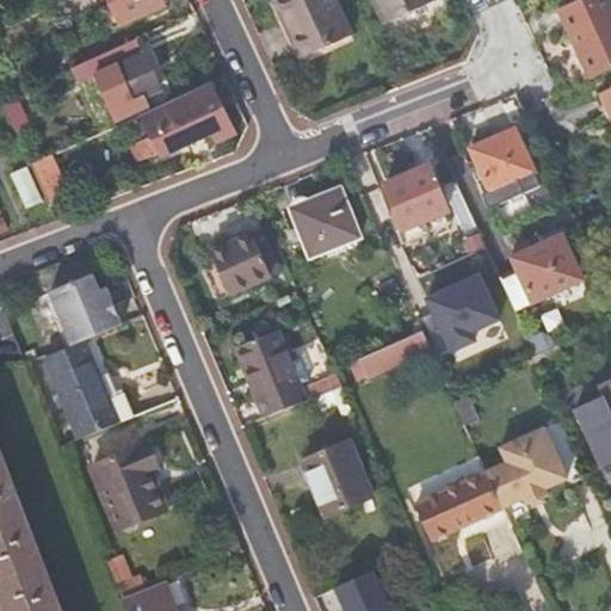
[(172,2),(171,0),(115,0),(122,14),(116,18),(119,26),(172,2)]
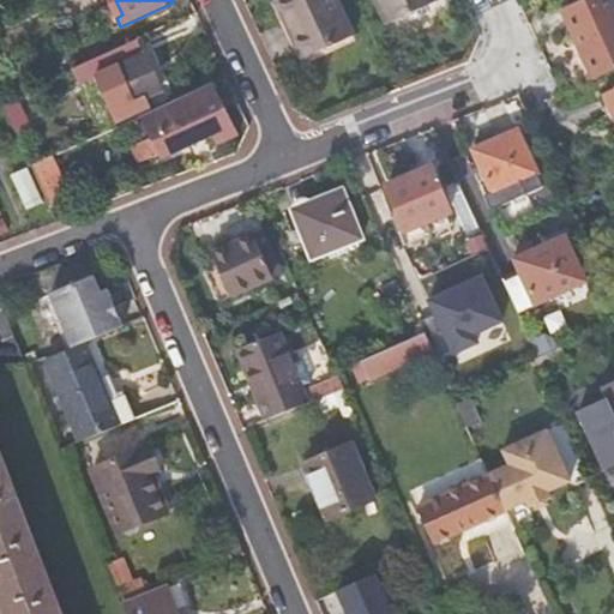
[(277,0),(274,2),(283,22),(286,20),(304,60),(353,37),(335,0),(277,0)]
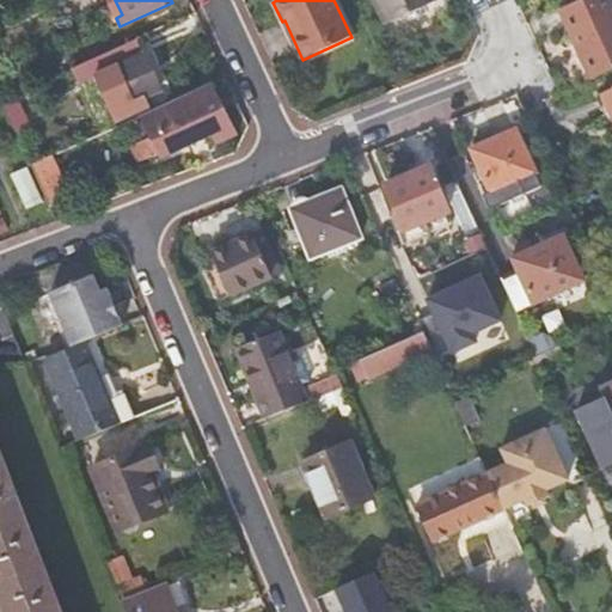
[(373,0),(393,42),(442,19),(433,0),(373,0)]
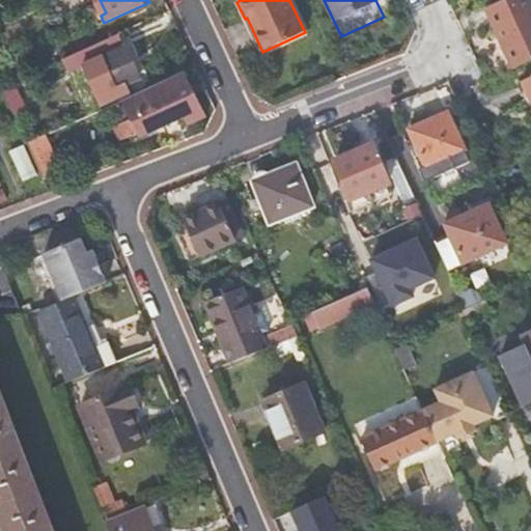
[(530,2),(530,0),(500,0),(483,8),(511,70),(530,59),(530,2)]
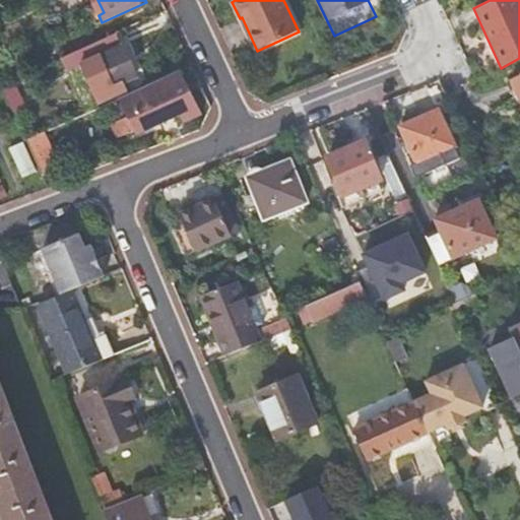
[(242,17),(240,18),(236,20),(253,58),(301,36),(299,31),(257,51),(242,17)]
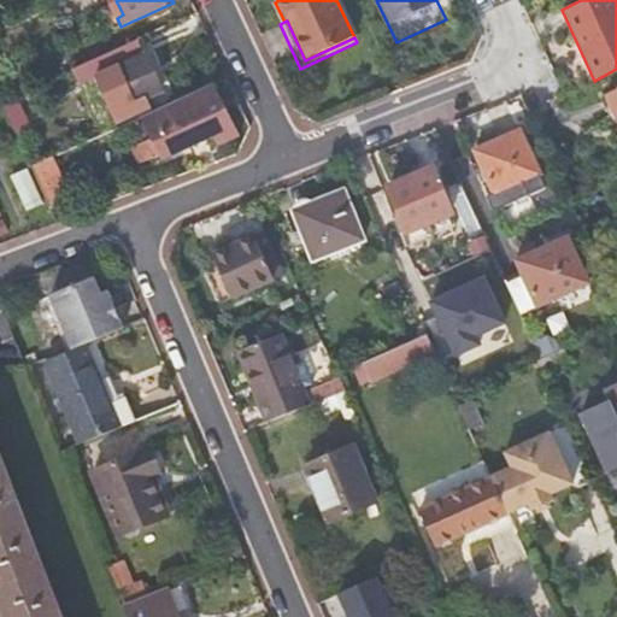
[(99,59),(72,70),(80,86),(97,78),(118,123),(152,107),(148,100),(164,92),(140,40),(99,59)]
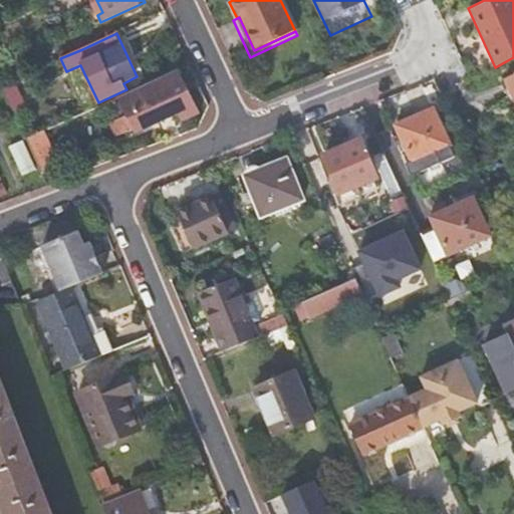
[(160,78),(121,95),(133,130),(178,113),(181,121),(200,112),(179,69),(160,78)]
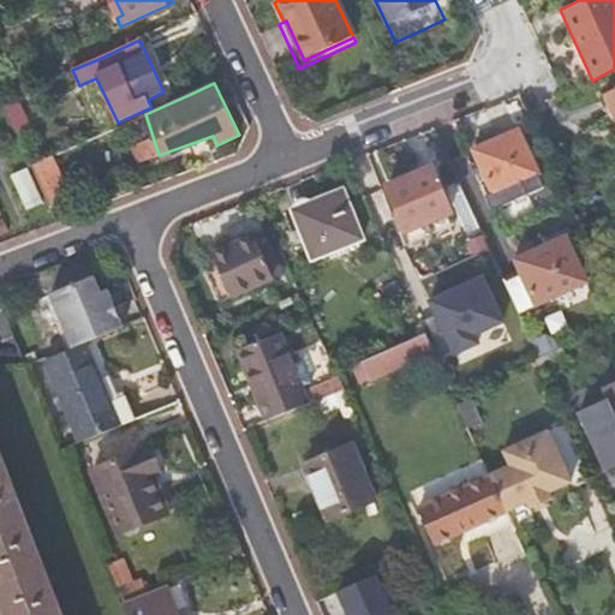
[(614,90),(599,97),(608,115),(614,113),(614,114),(614,90)]
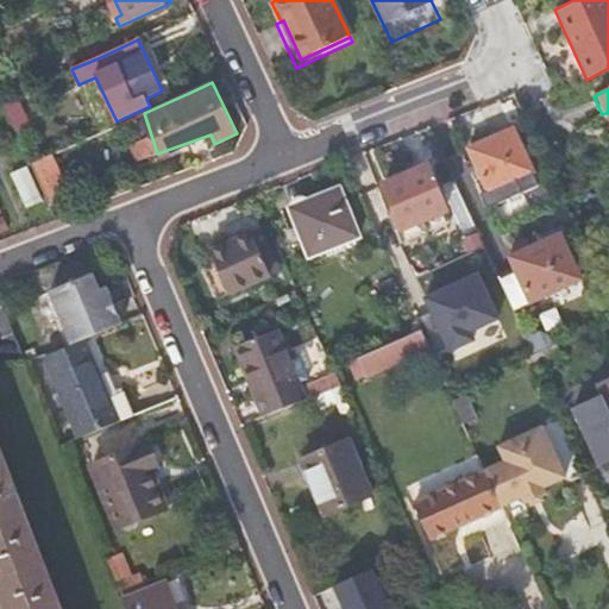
[(469,149),(488,190),(489,192),(489,194),(482,198),(487,208),(538,184),(532,173),(513,129),(469,149)]
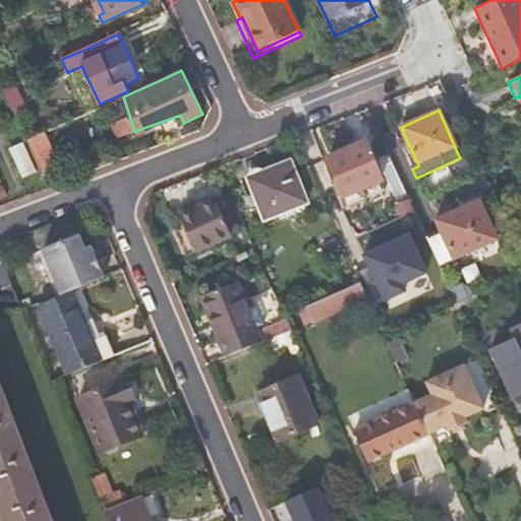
[(45,134),(27,142),(29,146),(41,172),(44,177),(61,169),(45,134)]
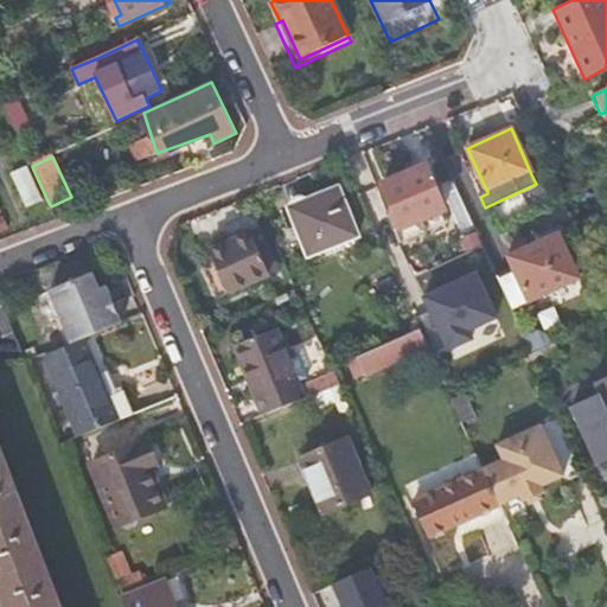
[(425,165),(382,183),(401,228),(443,209),(425,165)]
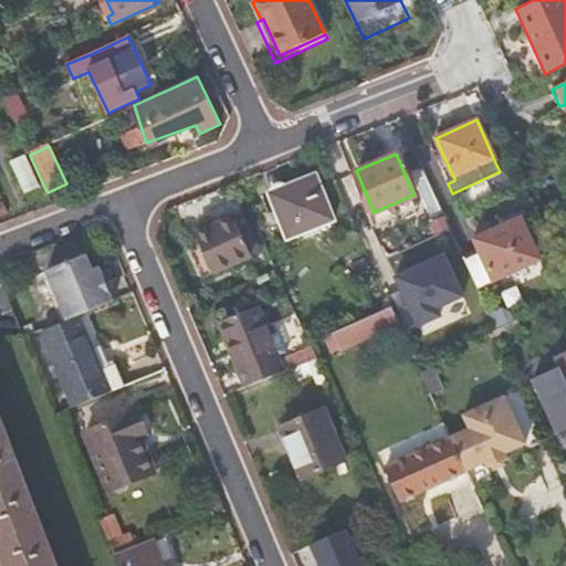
[(44,187),(31,158),(8,169),(21,198),(44,187)]
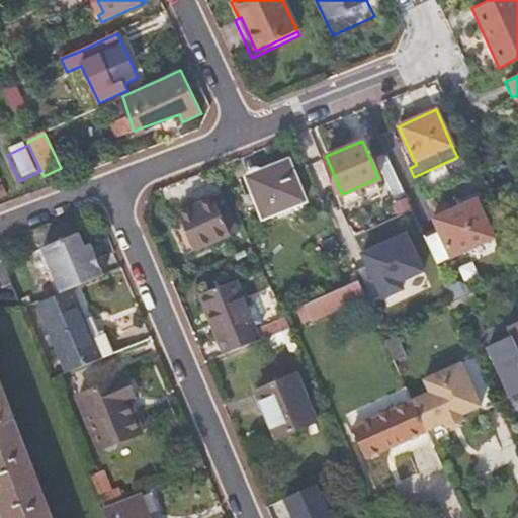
[(287,158),(245,175),(263,220),(306,202),(287,158)]
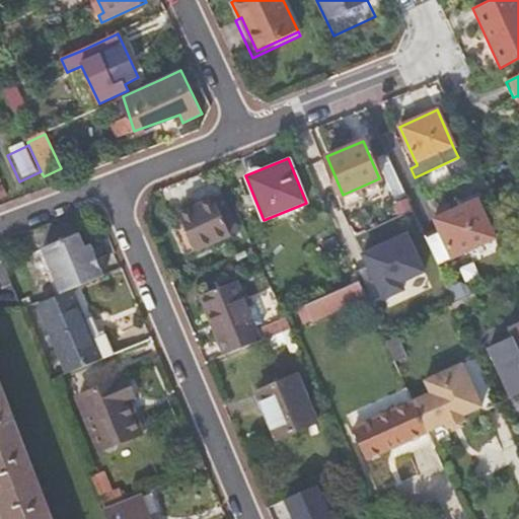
[(245,226),(229,191),(213,198),(230,234),(245,226)]
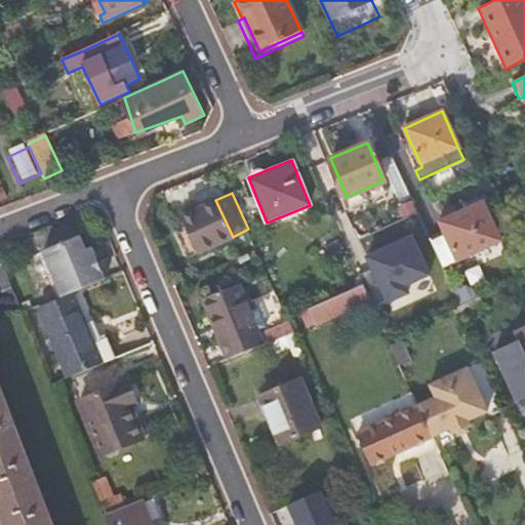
[(233,237),(215,200),(180,216),(197,252),(233,237)]
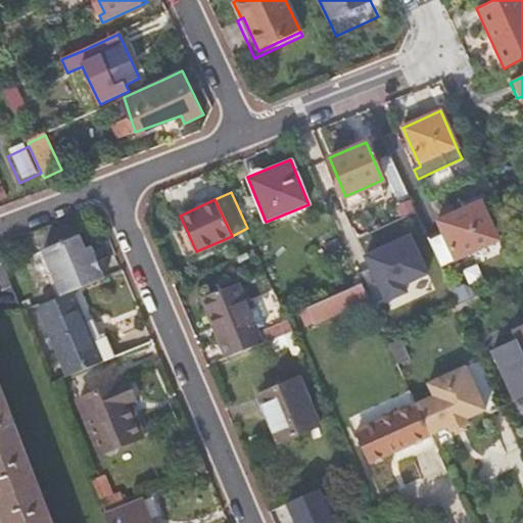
[(481,201),(455,214),(443,219),(437,222),(455,262),(498,241),(481,201)]
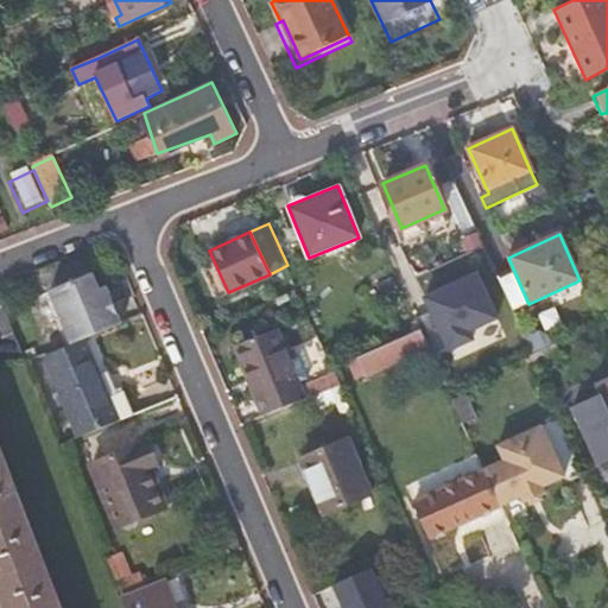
[(515,254),(529,248),(526,242),(512,248),(515,254)]
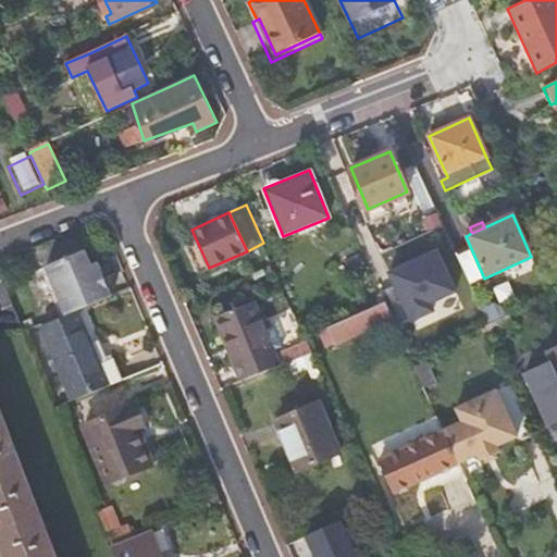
[(438,248),(386,270),(409,322),(435,311),(432,302),(458,292),(438,248)]
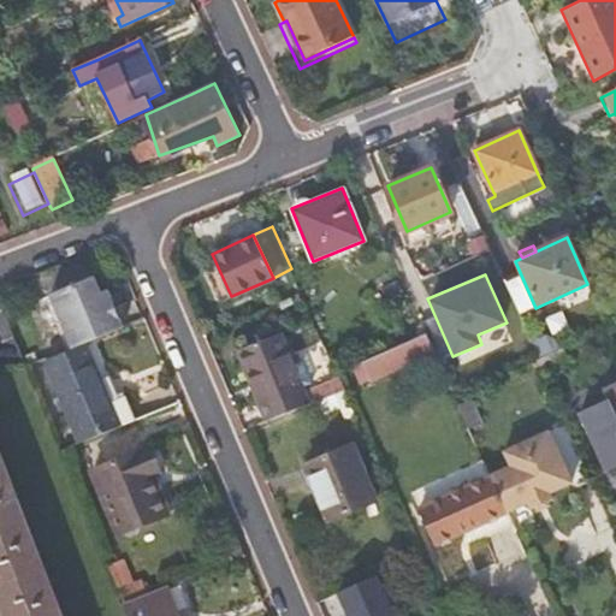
[(107,335),(124,329),(108,291),(101,294),(94,278),(52,295),(55,304),(75,349),(81,347),(95,341),(96,341),(107,335)]
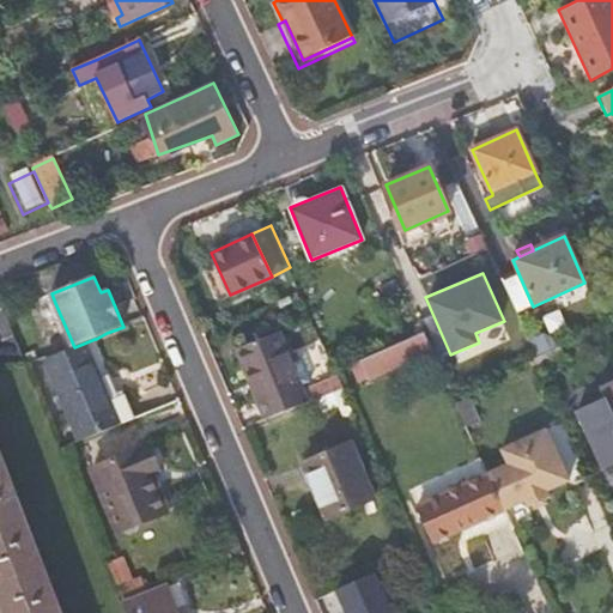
[(396,280),(380,289),(384,299),(401,292),(396,280)]
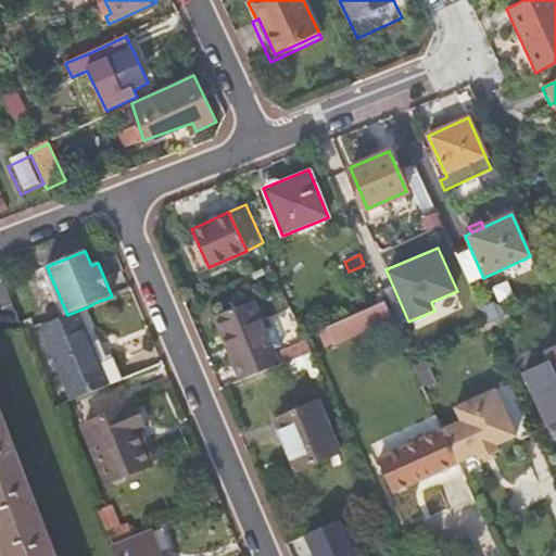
[(369,308),(381,303),(365,267),(352,273),(369,308)]
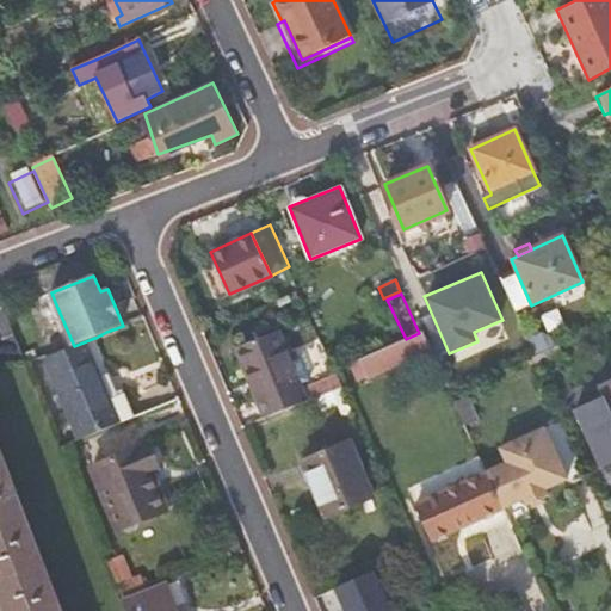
[(68,350),(74,346),(55,302),(49,304),(68,350)]
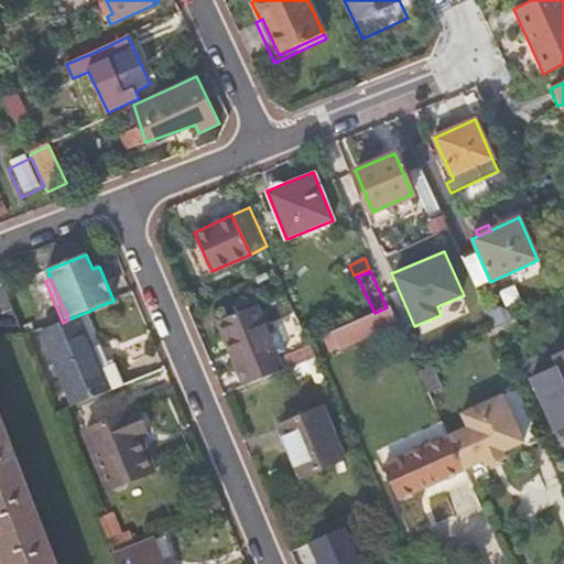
[(217,321),(245,386),(283,370),(275,351),(269,354),(261,338),(269,335),(257,305),(217,321)]
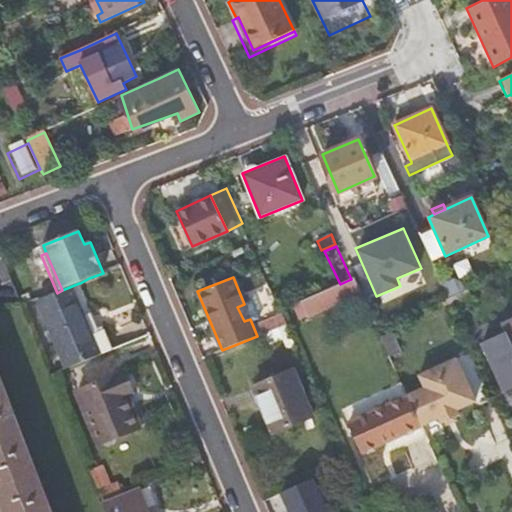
[(118,348),(89,278),(80,283),(108,352),(118,348)]
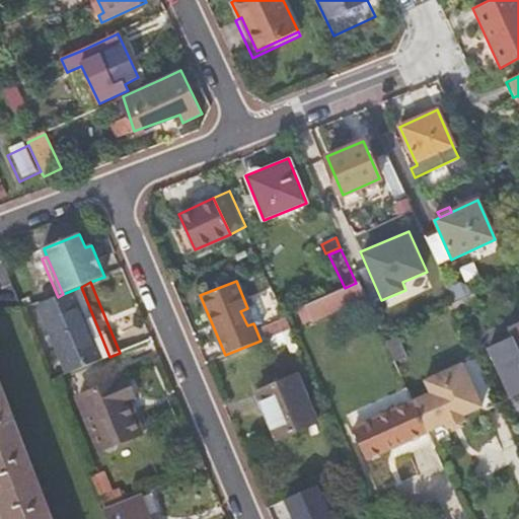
[(366,297),(359,282),(356,283),(345,288),(305,306),(312,321),(366,297)]
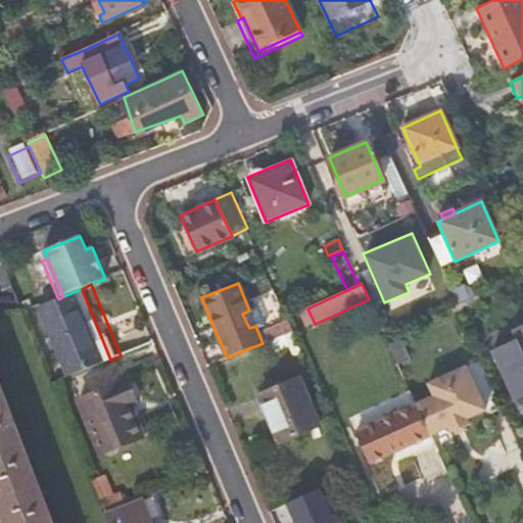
[(463,288),(453,292),(458,304),(472,298),(468,290),(463,288)]
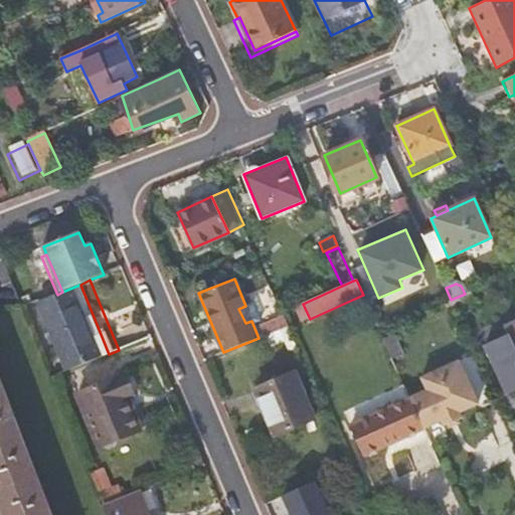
[(38,302),(67,372),(109,354),(80,285),(79,285),(67,290),(62,292),(57,295),(38,302)]
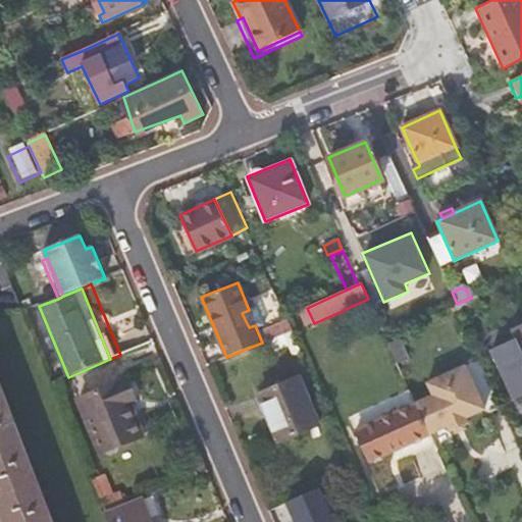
[(471,298),(457,304),(455,306),(457,310),(459,316),(481,306),(476,296),(471,298)]
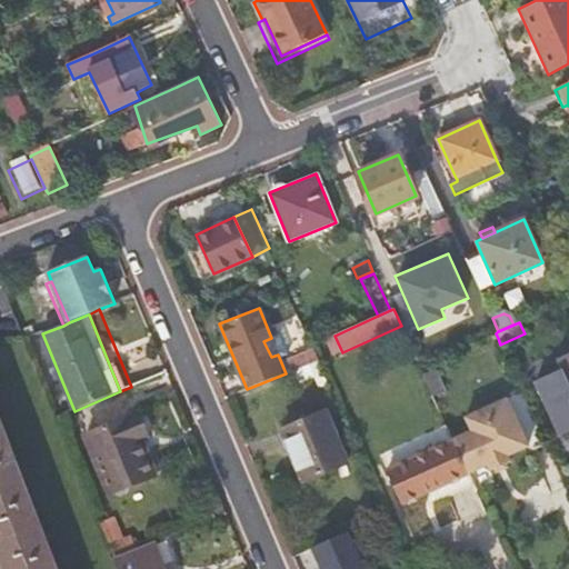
[(335,336),(326,339),(333,356),(342,352),(335,336)]
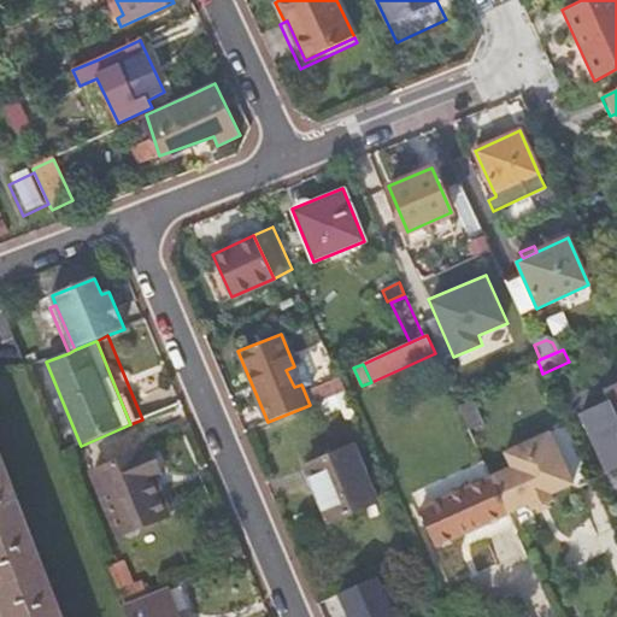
[(347,391),(341,377),(315,387),(321,401),(347,391)]
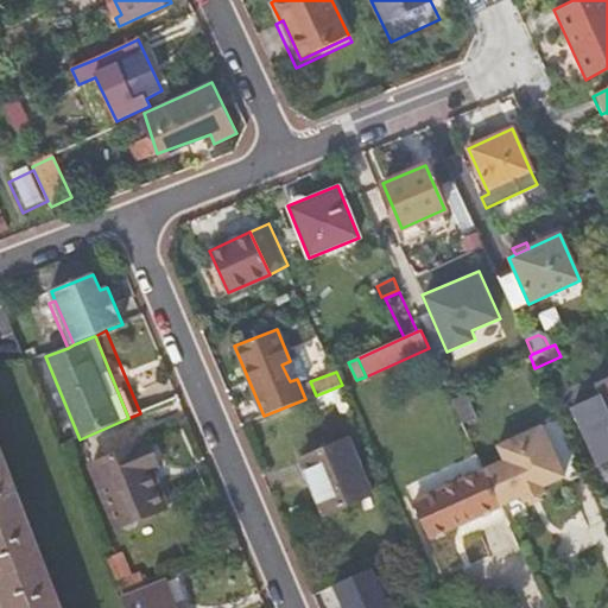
[(599,396),(574,406),(602,473),(607,469),(607,373),(593,380),(599,396)]
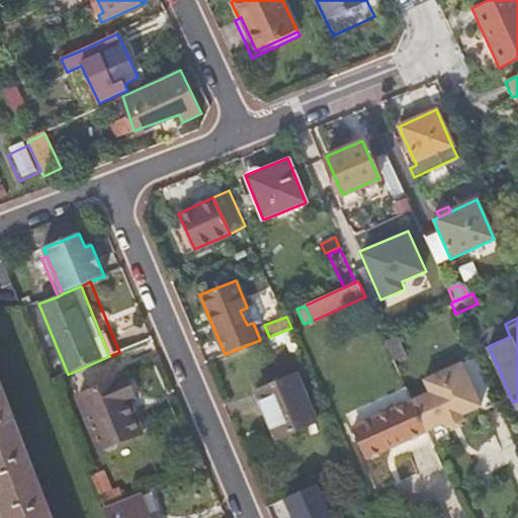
[(384,340),(395,360),(405,355),(395,336),(384,340)]
